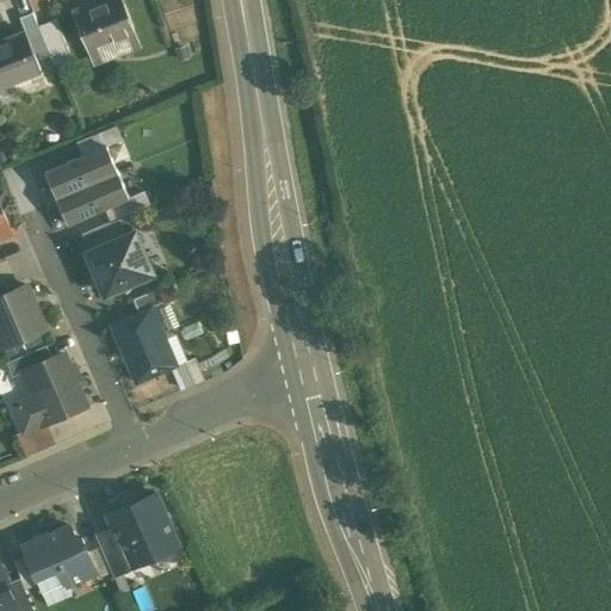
[(123,0),(117,0),(87,12),(85,6),(75,11),(91,49),(135,31),(123,0)]
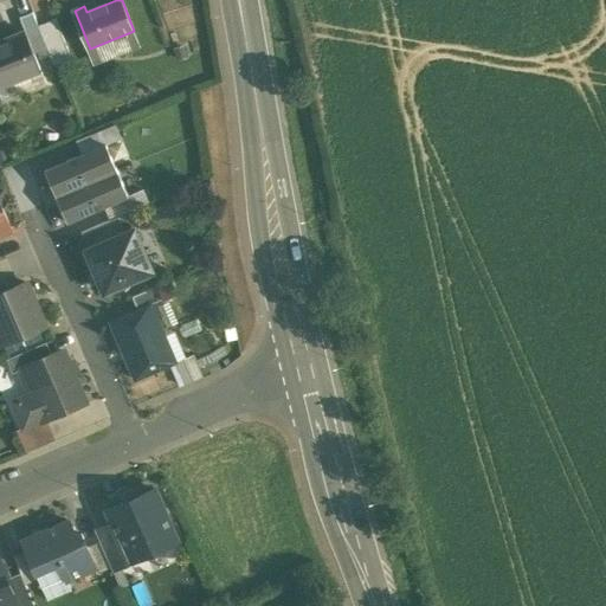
[(19,18),(25,32),(38,26),(32,12),(19,18)]
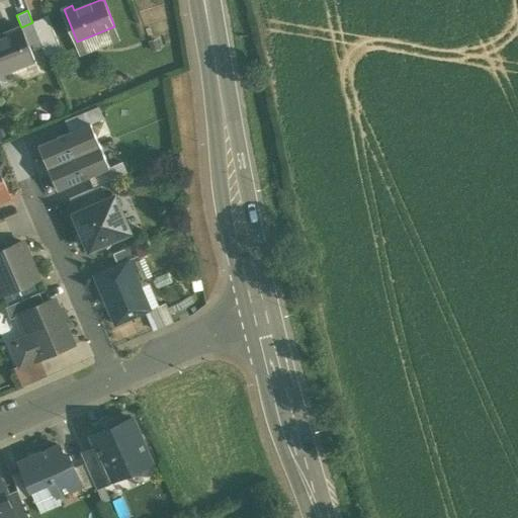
[(48,16),(32,22),(42,48),(47,58),(62,52),(48,16)]
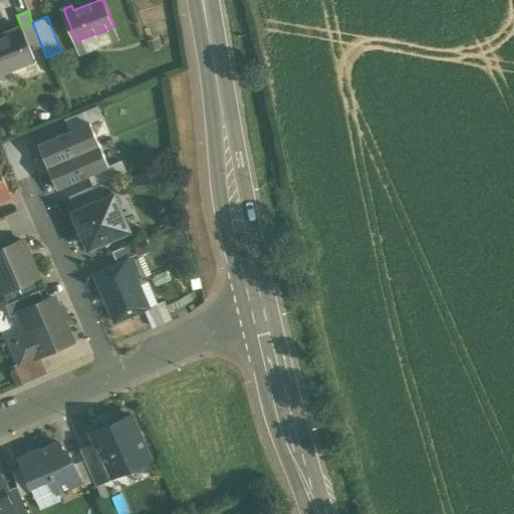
[(32,22),(21,27),(31,51),(42,47),(32,22)]
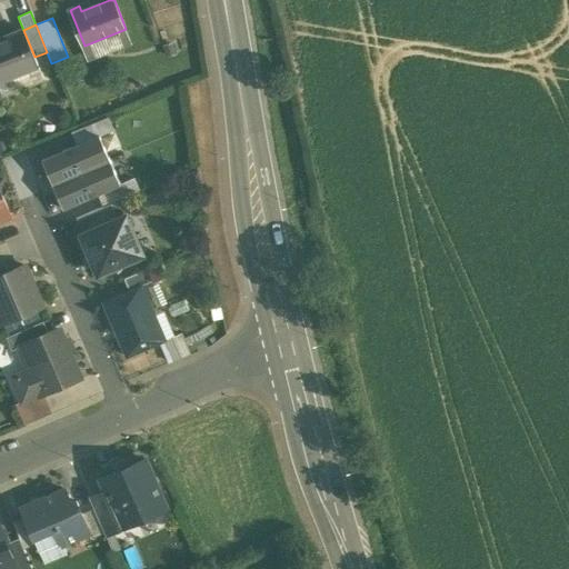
[(23,30),(0,39),(0,82),(18,76),(39,67),(35,57),(23,30)]
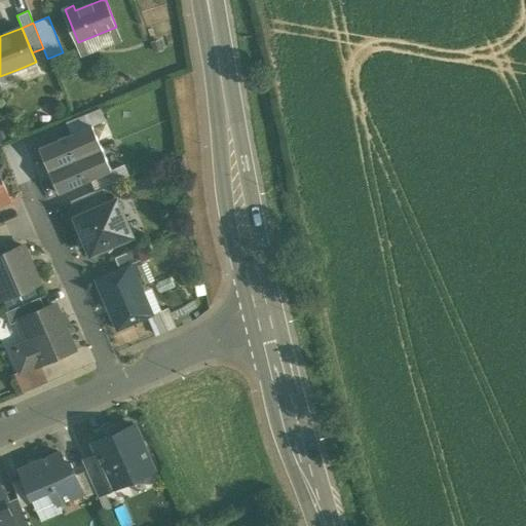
[(36,62),(16,70),(22,82),(40,74),(36,62)]
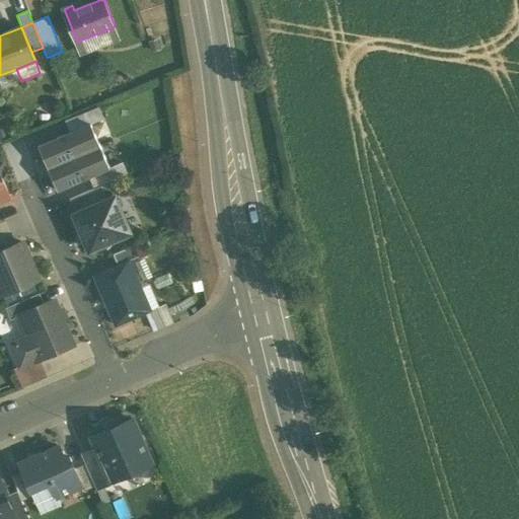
[(98,107),(65,121),(70,133),(90,124),(91,124),(103,119),(98,107)]
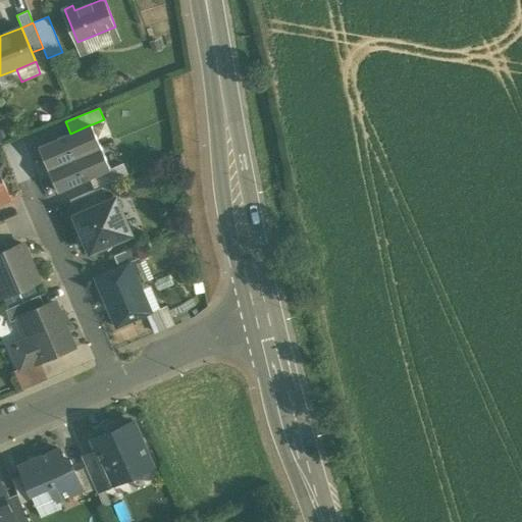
[(70,134),(39,147),(49,169),(101,147),(92,124),(91,124),(70,134)]
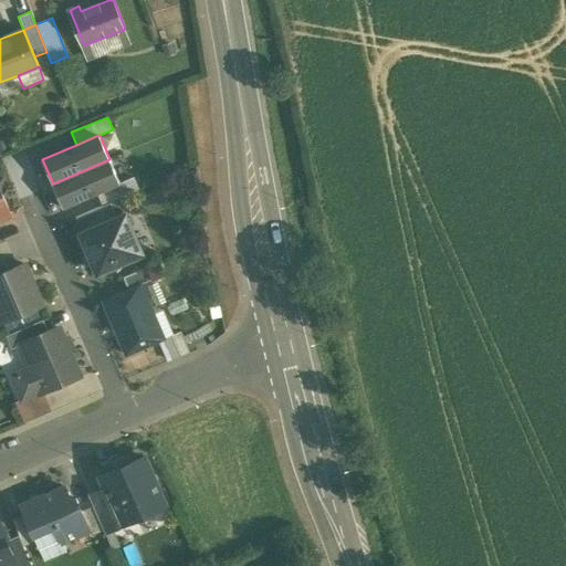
[(109,159),(53,184),(63,208),(97,194),(119,184),(109,159)]
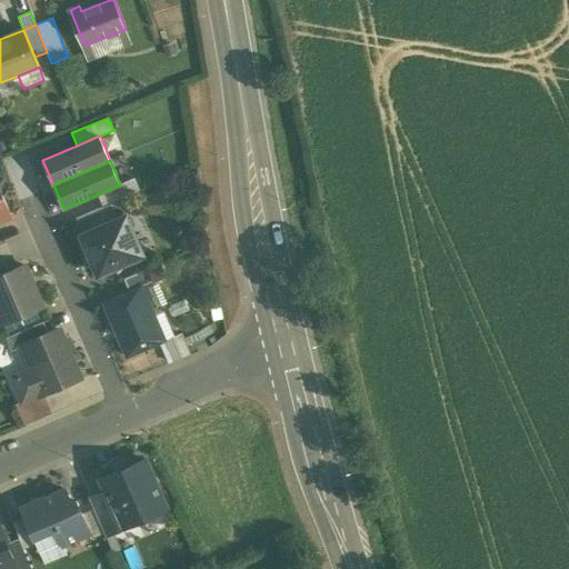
[(121,185),(98,195),(103,207),(111,203),(140,191),(135,179),(120,185),(121,185)]
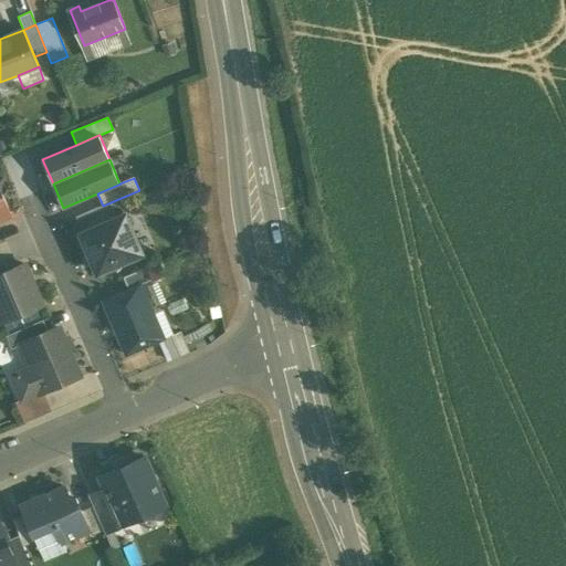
[(0,189),(0,218),(10,213),(0,189)]
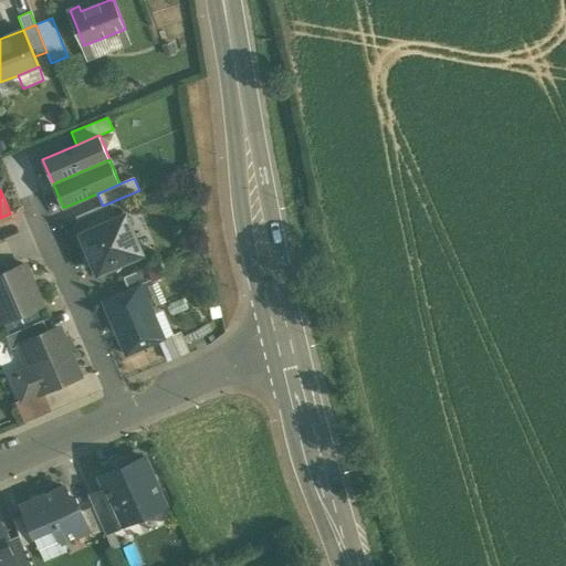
[(103,206),(76,217),(83,233),(117,218),(111,202),(103,206)]
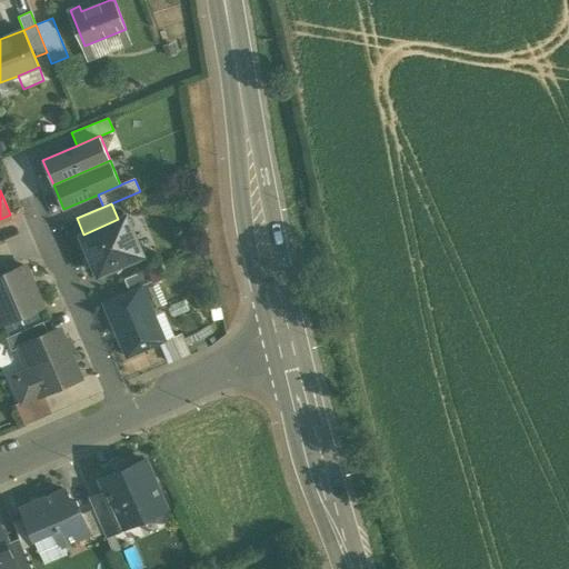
[(83,235),(82,236),(99,273),(137,258),(120,219),(83,235)]
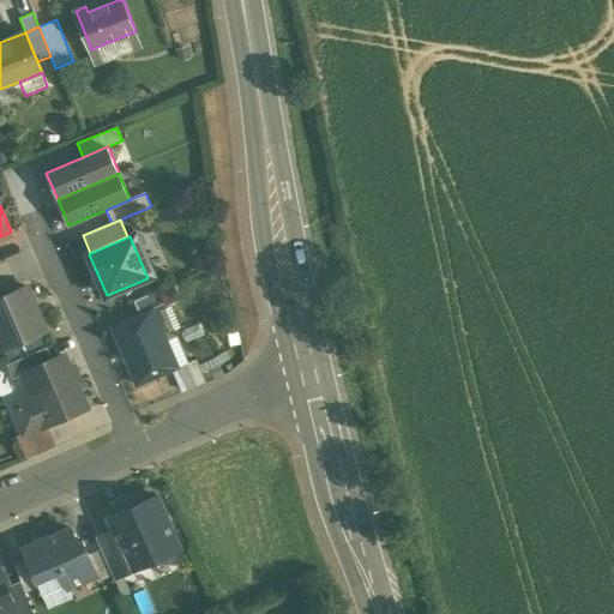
[(0,298),(0,341),(4,349),(46,331),(26,287),(0,298)]
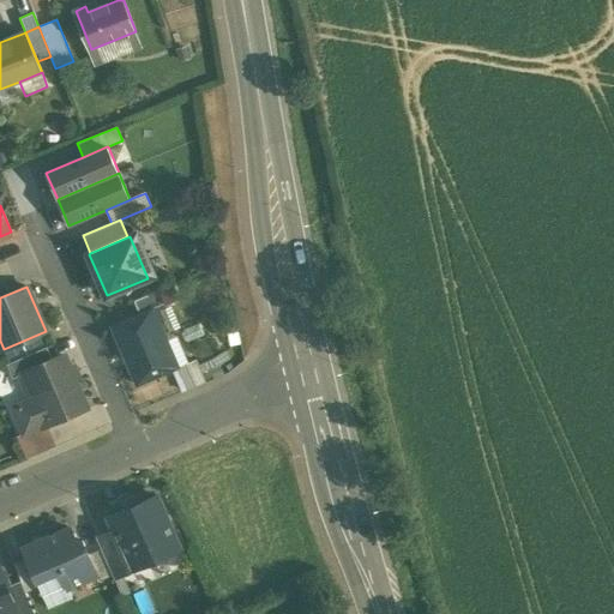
[(161,290),(134,301),(139,314),(152,308),(166,304),(161,290)]
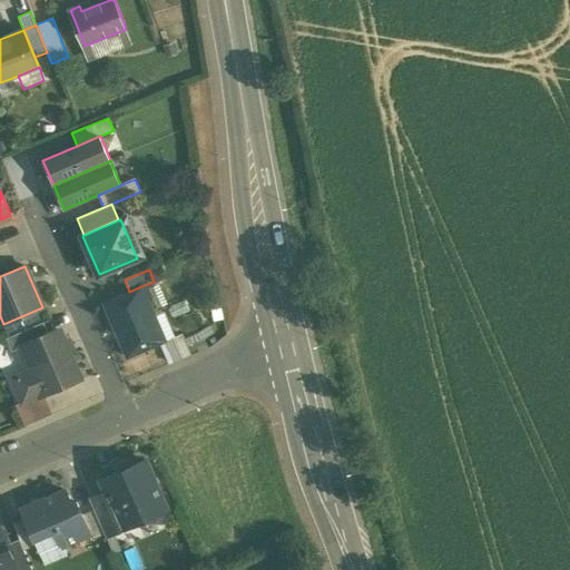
[(129,292),(104,303),(127,357),(165,341),(141,286),(129,292)]
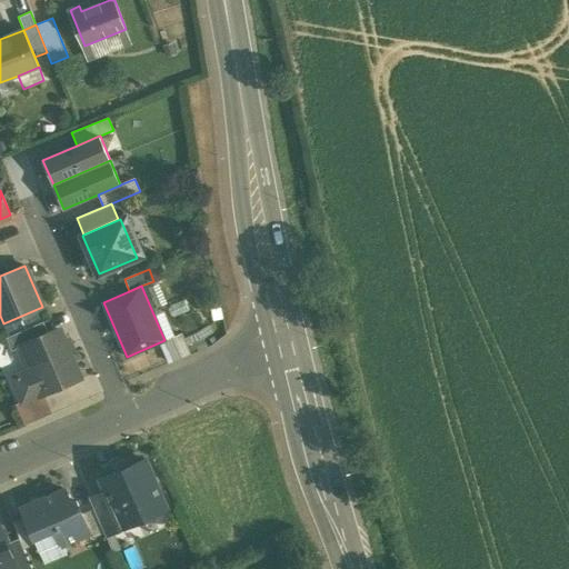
[(43,321),(7,337),(12,350),(25,345),(49,335),(43,321)]
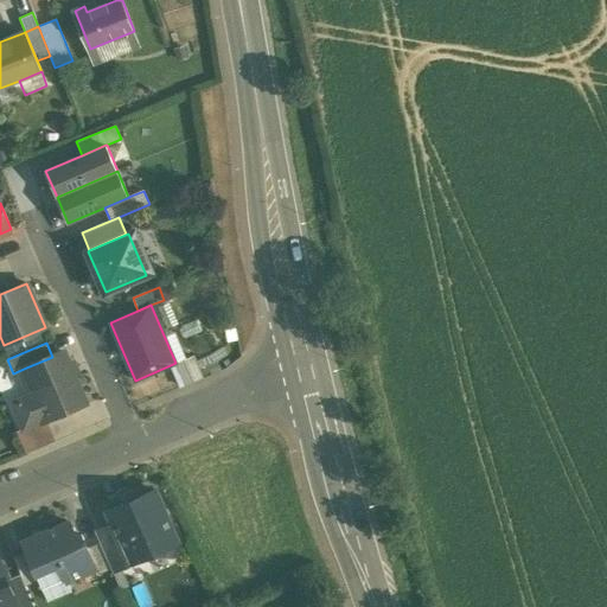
[(52,357),(26,368),(37,395),(21,402),(21,401),(19,402),(19,403),(16,404),(25,426),(46,416),(48,419),(85,403),(63,352),(52,357)]
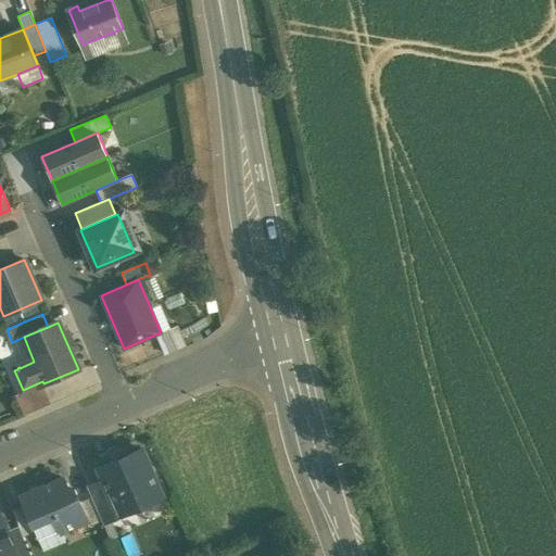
[(125,452),(113,457),(114,462),(99,468),(103,480),(119,516),(163,497),(142,450),(126,456),(125,452)]
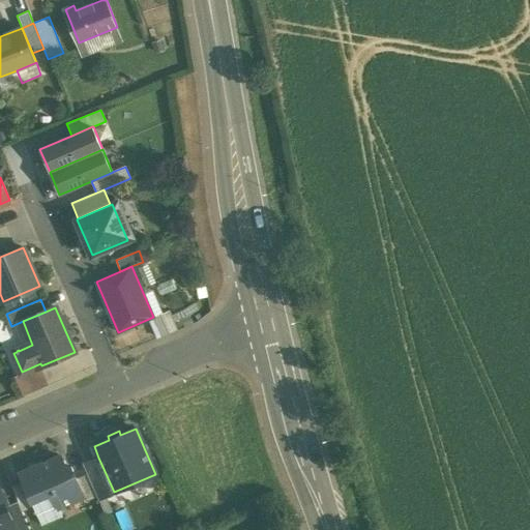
[(61,455),(20,473),(34,506),(41,525),(62,516),(59,506),(84,496),(77,478),(71,467),(66,469),(61,455)]
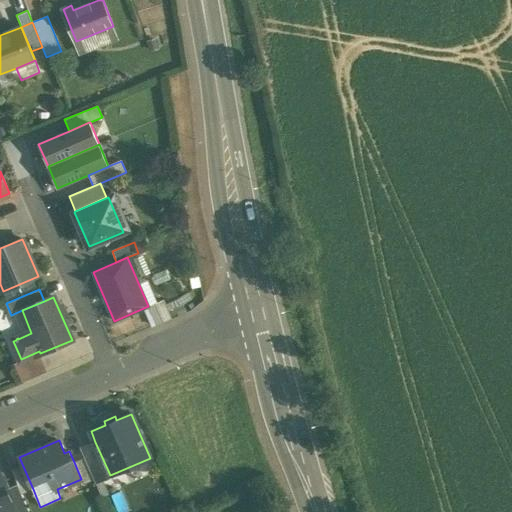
[(95,442),(81,448),(85,458),(94,479),(95,481),(110,475),(95,442)]
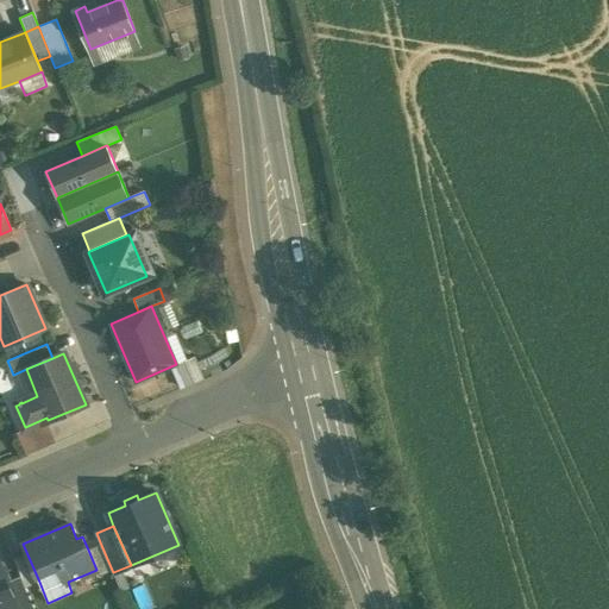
[(101,545),(88,550),(96,570),(99,576),(112,570),(101,545)]
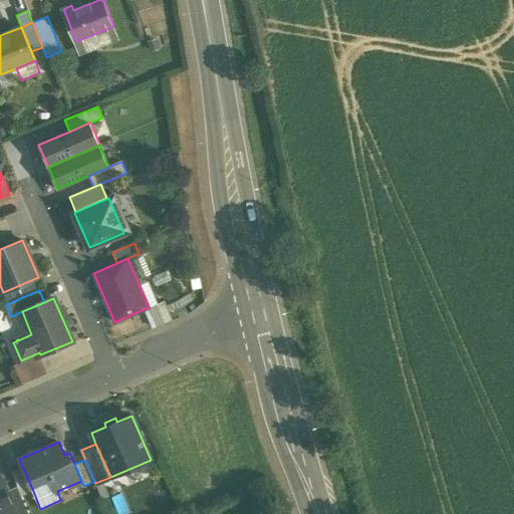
[(33,491),(22,468),(11,472),(17,486),(22,496),(33,491)]
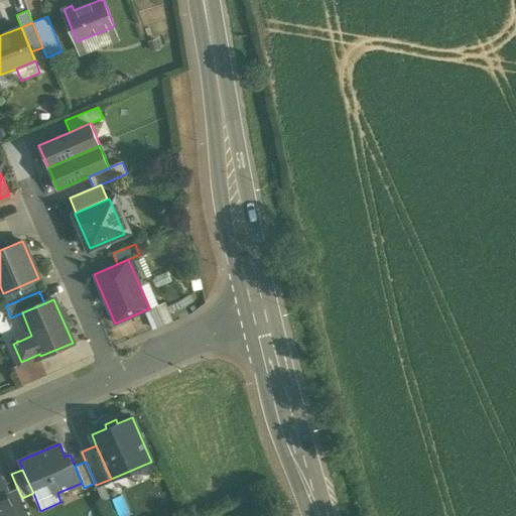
[(0,478),(0,515),(16,515),(7,493),(0,478)]
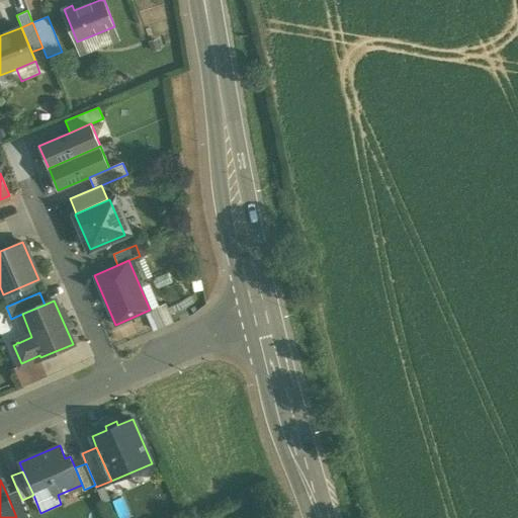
[(29,517),(22,500),(17,490),(7,495),(16,517),(29,517)]
